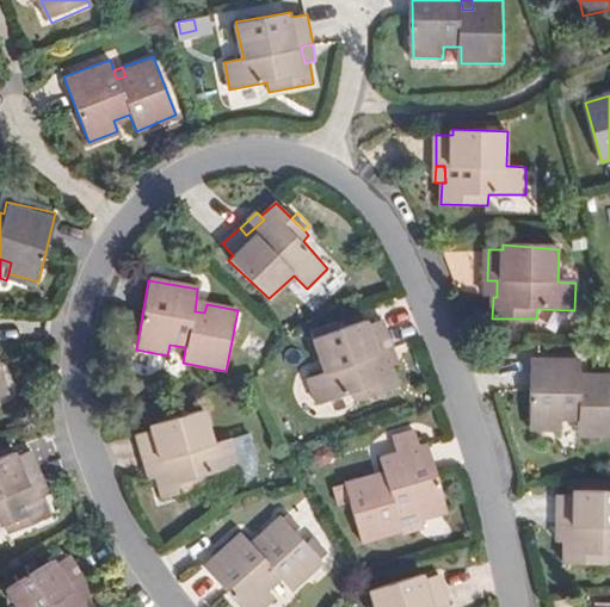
[(497,280),(487,280),(486,297),(493,297),(497,297),(497,280)]
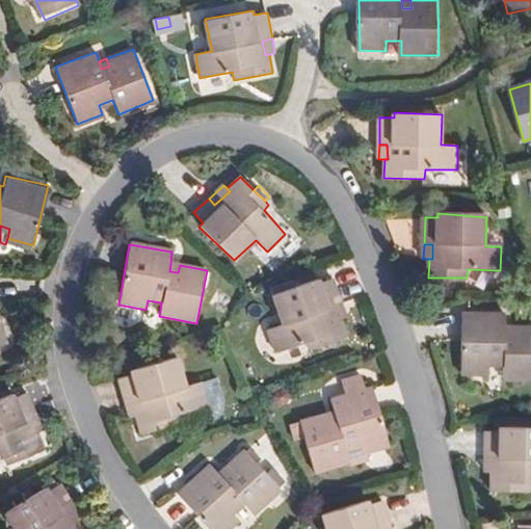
[(332,309),(340,305),(330,281),(317,285),(316,281),(272,295),(283,325),(266,332),(274,355),(307,344),(309,352),(344,339),(337,321),(332,309)]
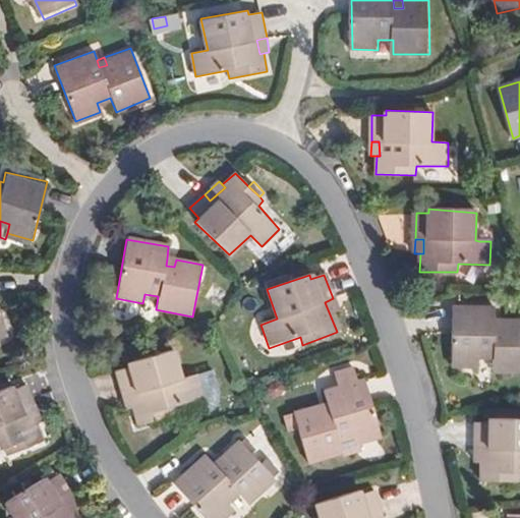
[(0,336),(16,331),(0,284),(0,336)]
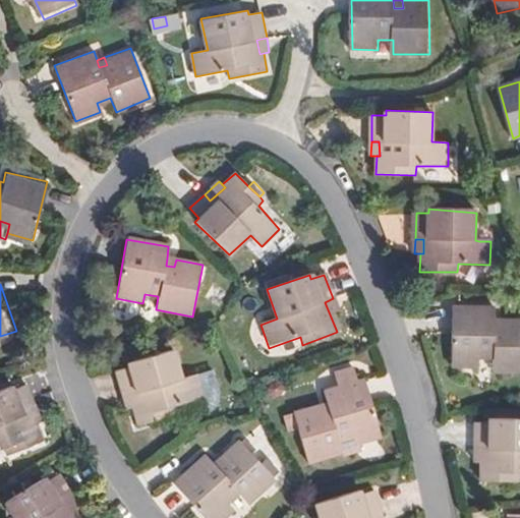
[(338,312),(333,298),(325,302),(330,314),(338,312)]
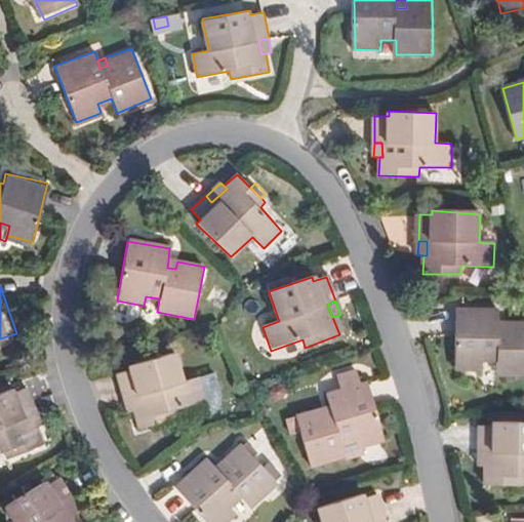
[(523,325),(511,324),(510,331),(502,331),(501,324),(501,313),(457,312),(455,372),(482,373),(482,363),(497,363),(497,377),(523,377),(523,325)]
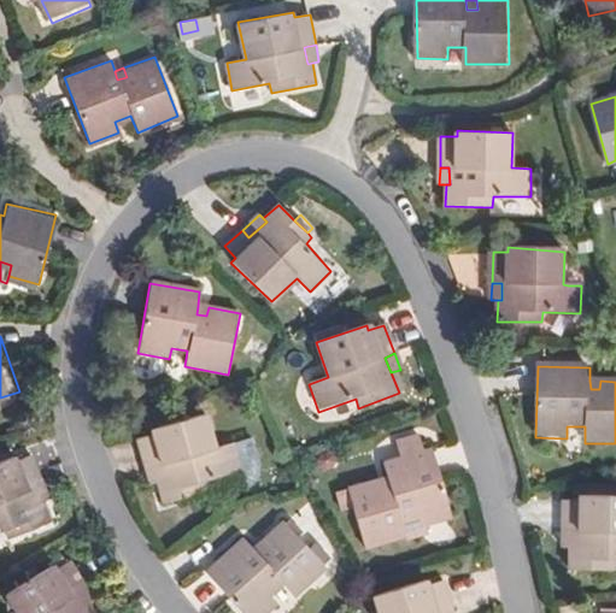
[(139,438),(147,469),(157,465),(162,483),(156,484),(163,505),(207,493),(205,481),(241,471),(232,440),(216,444),(206,413),(153,428),(154,434),(139,438)]
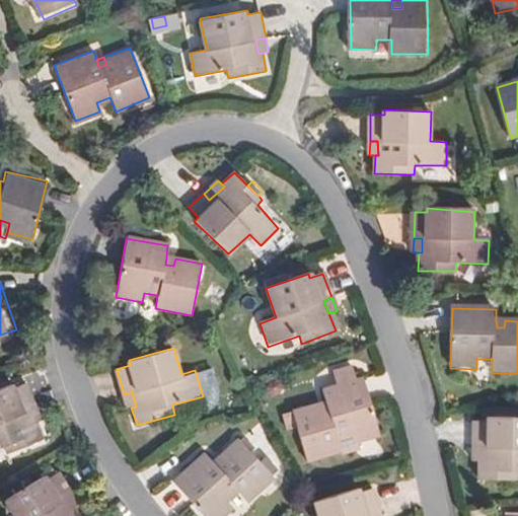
[(211,366),(195,370),(203,396),(207,408),(217,401),(219,390),(211,366)]
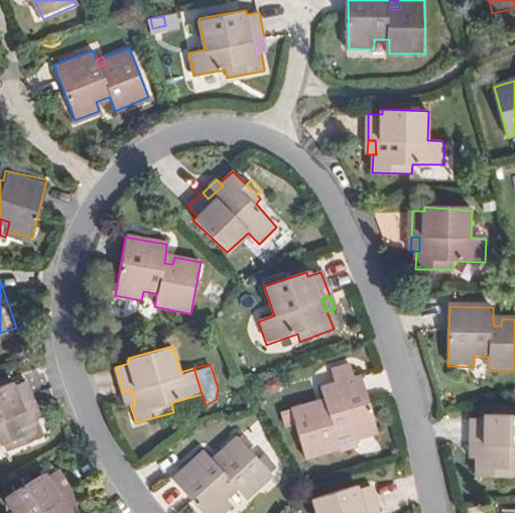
[(315,403),(313,396),(288,403),(304,454),(338,444),(335,430),(349,426),(351,435),(376,427),(359,370),(318,382),(322,393),(324,401),(315,403)]
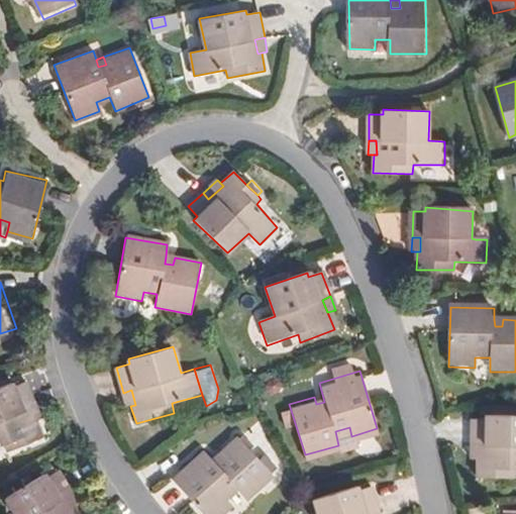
[(43,438),(35,420),(30,407),(36,404),(27,382),(14,387),(13,382),(0,386),(0,445),(4,444),(7,451),(43,438)]
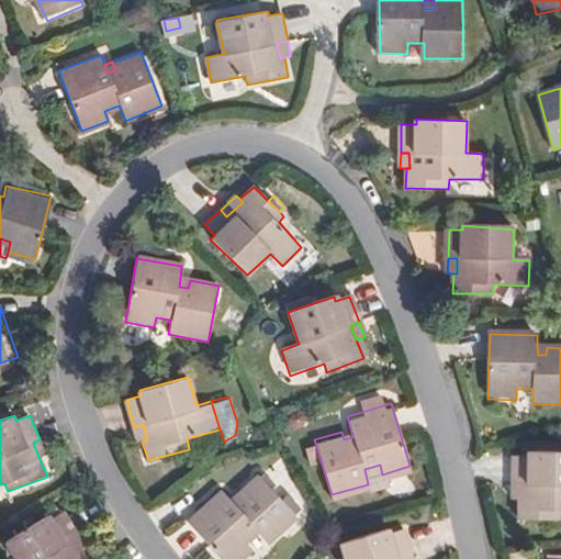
[(143,424),(134,427),(138,443),(142,442),(147,440),(143,424)]
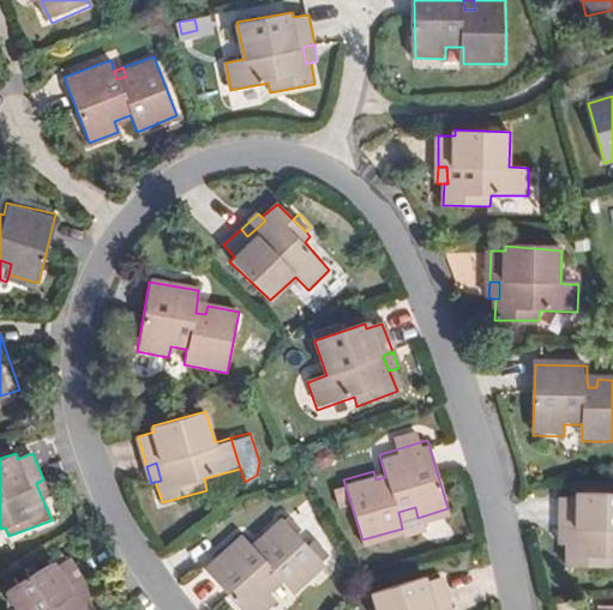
[(383,467),(373,471),(376,479),(385,477),(383,467)]
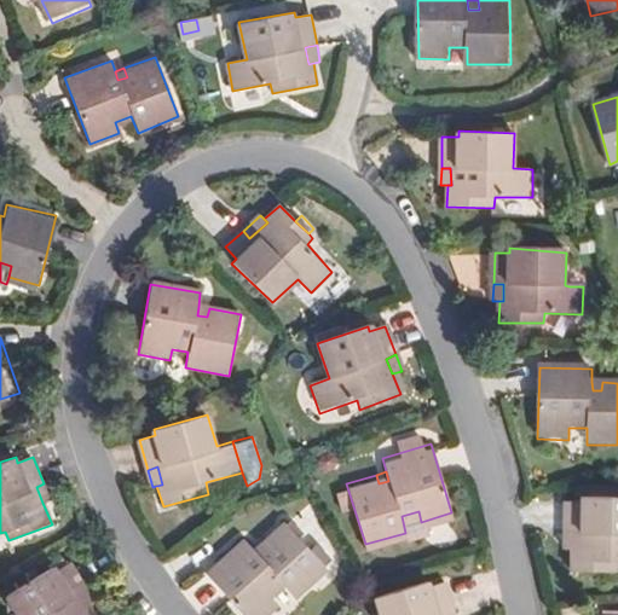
[(36,487),(42,503),(51,500),(44,483),(36,487)]
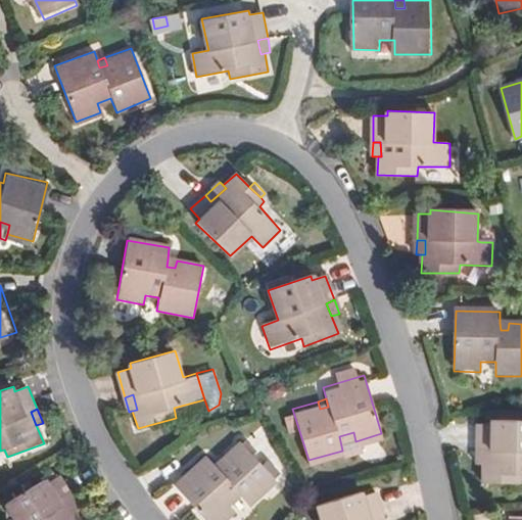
[(485,462),(481,462),(481,480),(519,480),(520,471),(521,471),(521,416),(489,416),(489,421),(476,422),(476,448),(485,448),(485,462)]
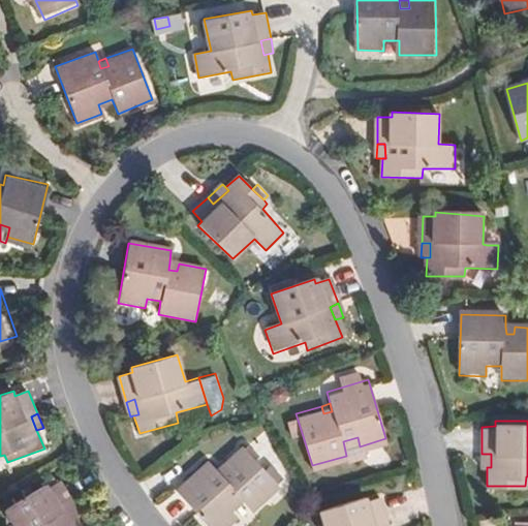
[(221,476),(217,471),(209,462),(177,490),(209,525),(229,525),(240,517),(234,509),(244,500),(253,511),(280,487),(244,447),(223,465),(227,470),(221,476)]
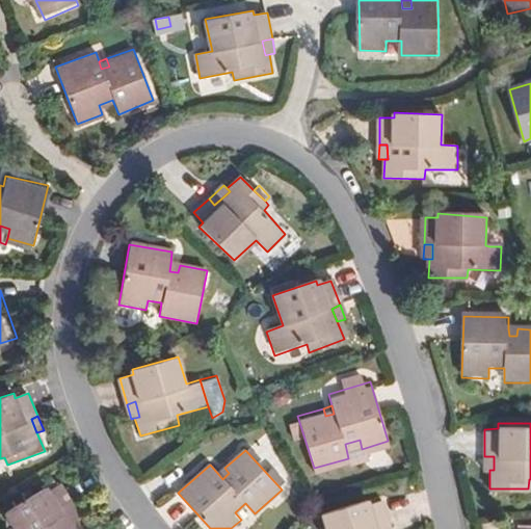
[(483,470),(489,470),(494,470),(494,456),(484,456),(483,470)]
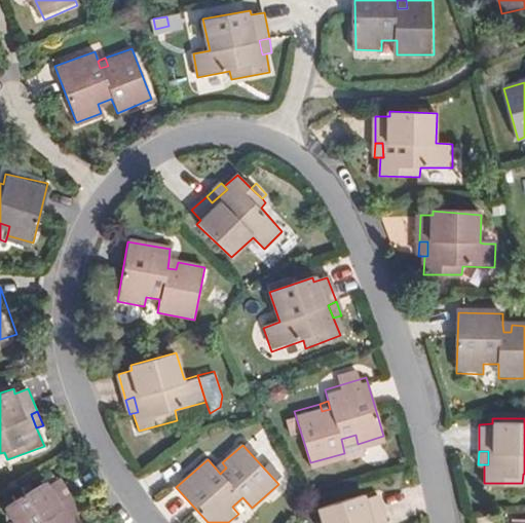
[(222,462),(216,469),(220,474),(226,468),(222,462)]
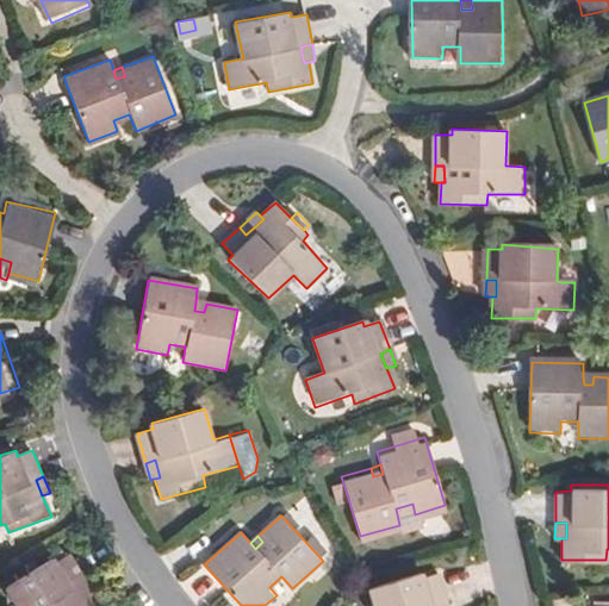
[(80,587),(87,583),(70,557),(57,566),(54,560),(7,589),(16,605),(91,605),(87,599),(80,587)]
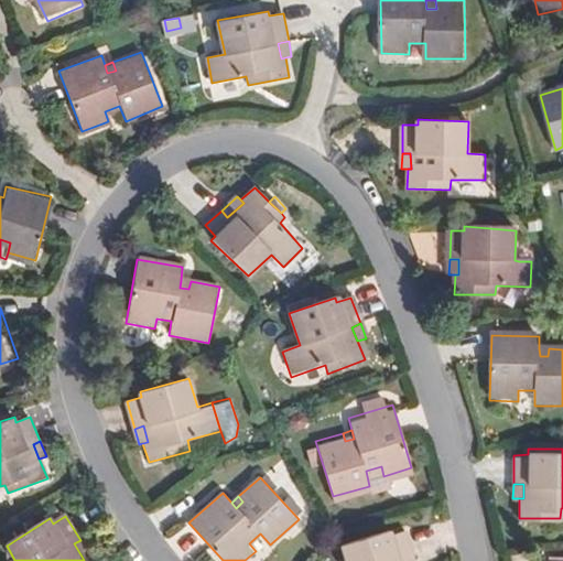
[(407,560),(405,558),(414,556),(405,528),(392,533),(390,527),(340,543),(346,560),(407,560)]
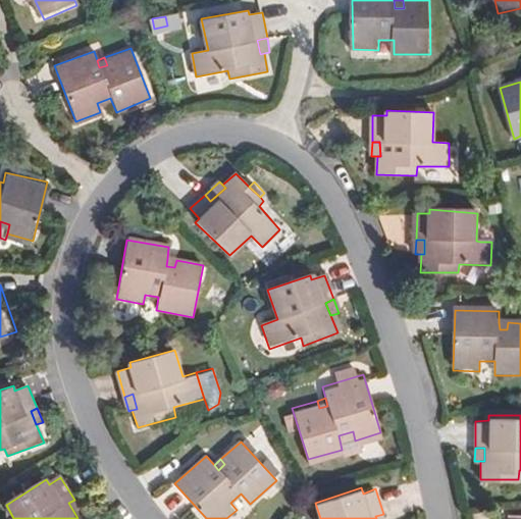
[(81,510),(74,500),(68,503),(74,513),(81,510)]
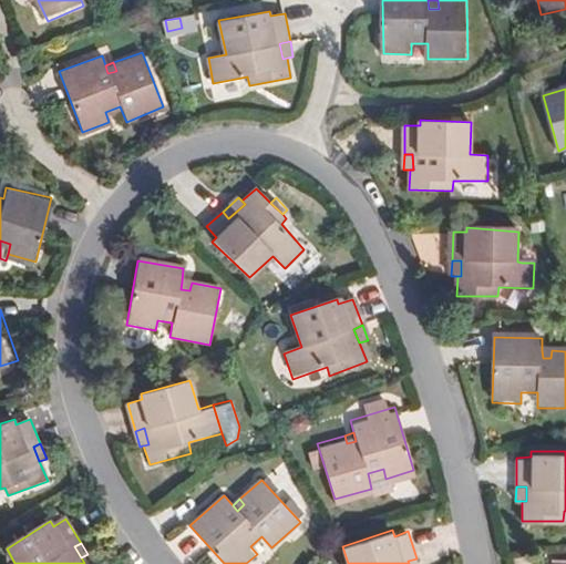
All buildings are outlined.
